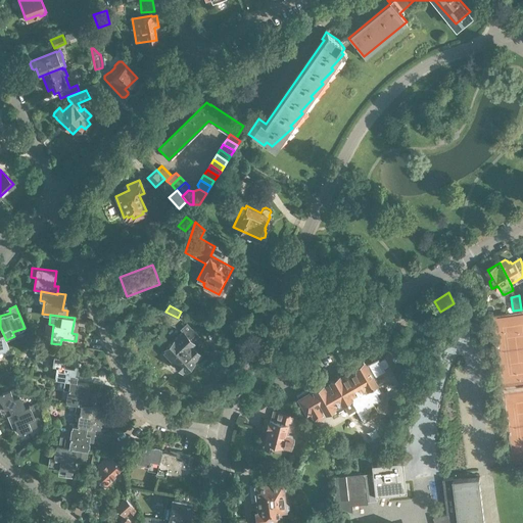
[(195,346),(195,342),(194,341),(198,337),(187,323),(183,327),(185,329),(165,347),(177,360),(175,362),(182,370),(192,360),(190,358),(197,351),(194,347),(195,346)]
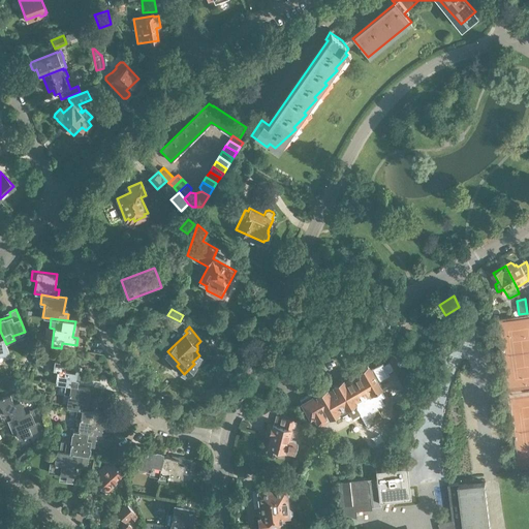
[(6,344),(0,331),(0,353),(8,351),(6,344)]
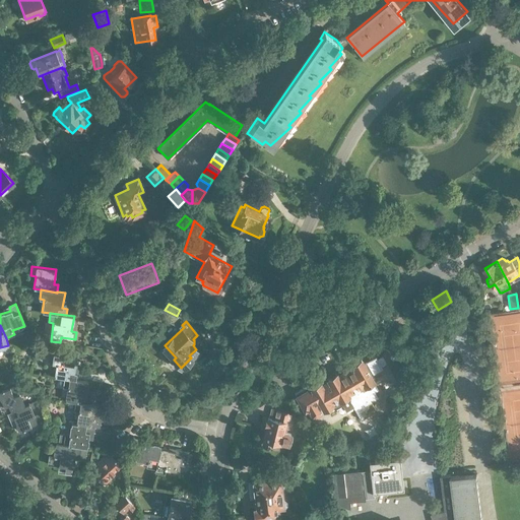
[(399,360),(400,352),(398,348),(392,346),(387,349),(385,355),(382,355),(377,359),(376,358),(367,363),(367,362),(364,363),(362,359),(312,386),(311,383),(296,392),(306,409),(309,407),(313,414),(315,414),(320,412),(321,409),(325,407),(324,406),(331,402),(334,408),(342,404),(346,411),(353,407),(361,420),(377,410),(371,401),(378,397),(375,391),(379,389),(371,375),(374,374),(374,373),(382,368),(381,366),(387,363),(388,361),(393,363),(399,360)]
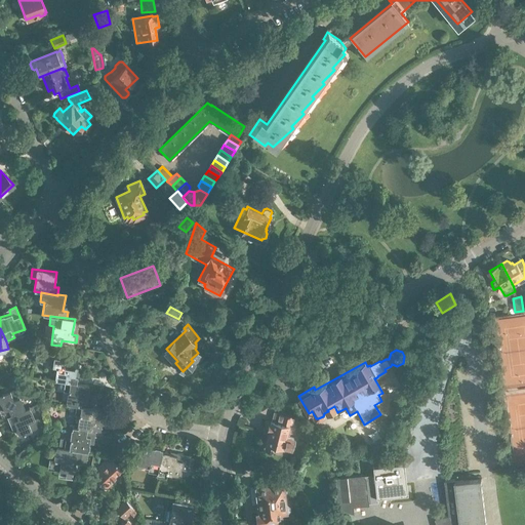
[(64,381),(78,384),(79,376),(75,376),(77,361),(53,357),(52,367),(56,367),(54,380),(64,381)]
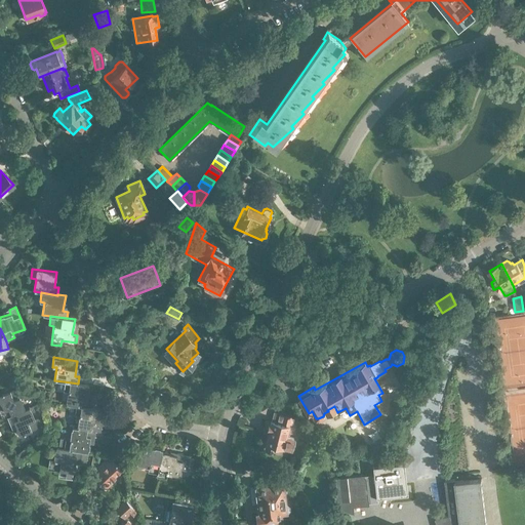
[(78,384),(64,381),(63,391),(68,392),(66,404),(76,405),(89,407),(90,400),(86,400),(88,385),(78,384)]
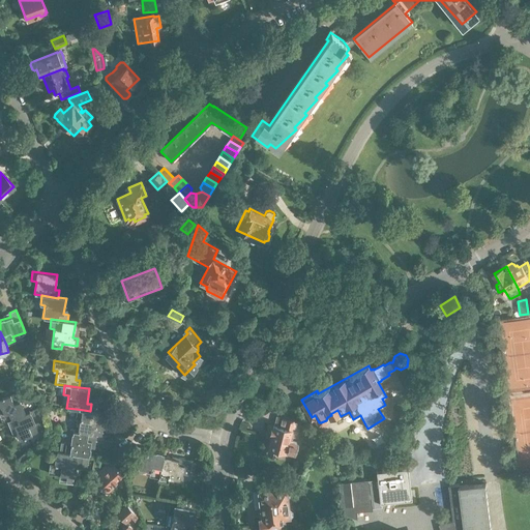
[(20,390),(0,399),(0,405),(3,414),(0,415),(0,417),(2,422),(6,420),(24,413),(20,402),(24,400),(20,390)]
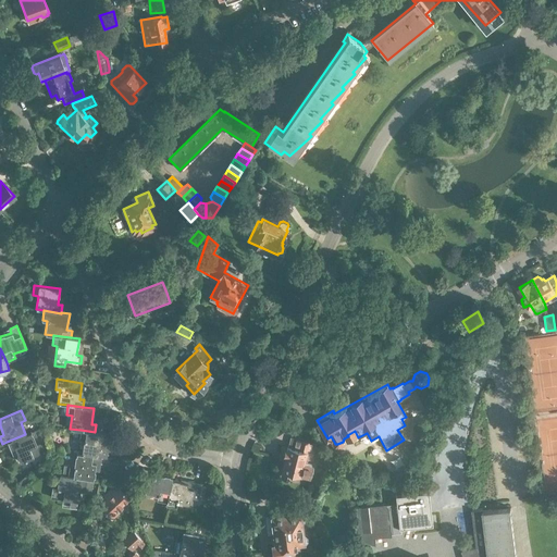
[(81,430),(78,440),(84,441),(83,448),(78,447),(78,453),(82,453),(101,456),(101,457),(107,458),(108,450),(103,449),(106,433),(95,432),(81,430)]
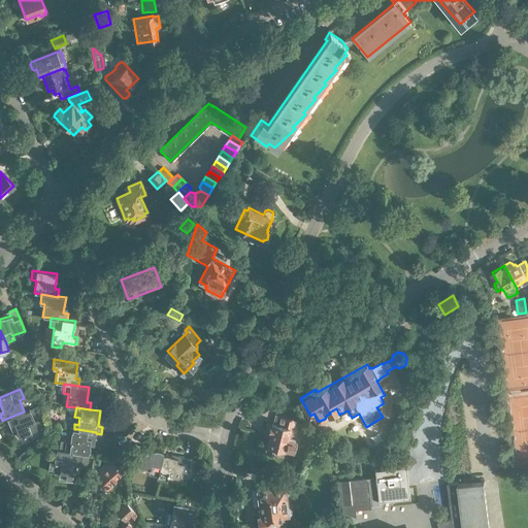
[(28,409),(24,411),(6,419),(9,425),(13,424),(20,437),(41,428),(38,420),(33,421),(28,409)]
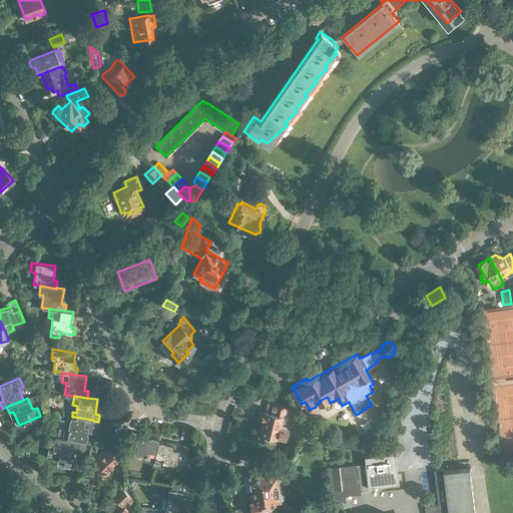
[(268,403),(260,432),(262,432),(260,437),(267,439),(269,434),(285,438),(288,427),(280,425),(283,413),(286,414),(288,409),(284,408),(285,407),(268,403)]
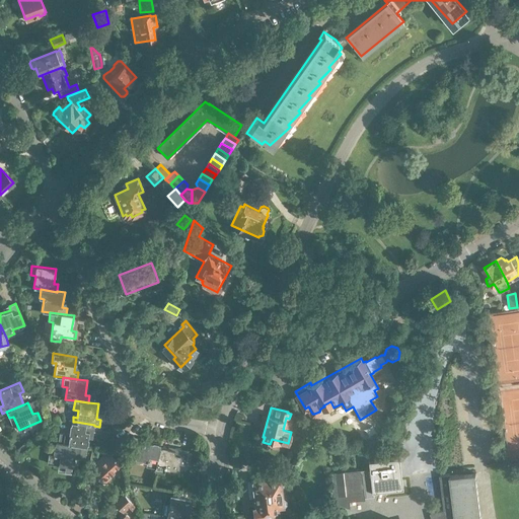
[(60,433),(58,442),(80,446),(81,446),(87,447),(89,432),(93,433),(94,425),(76,422),(73,422),(71,421),(69,434),(65,433),(64,434),(60,433)]
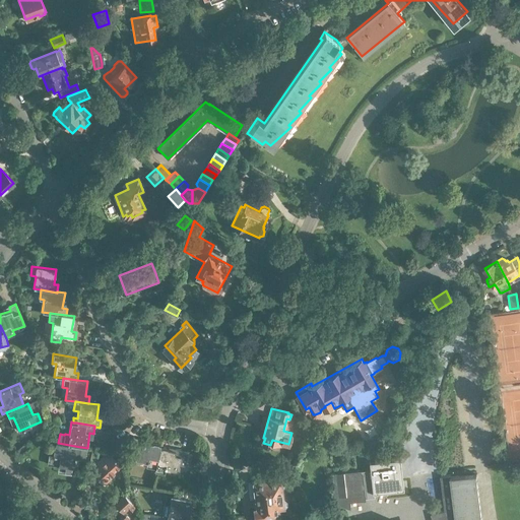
[(156,469),(159,449),(160,446),(145,443),(146,440),(133,438),(130,452),(136,454),(135,460),(147,462),(146,467),(155,468),(156,469)]
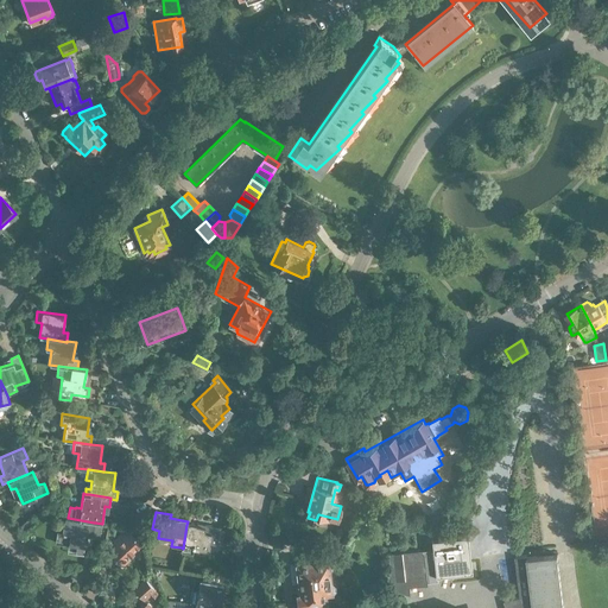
[(68,518),(64,518),(63,532),(57,532),(55,543),(86,548),(87,537),(100,539),(101,533),(102,524),(95,523),(94,523),(68,518)]
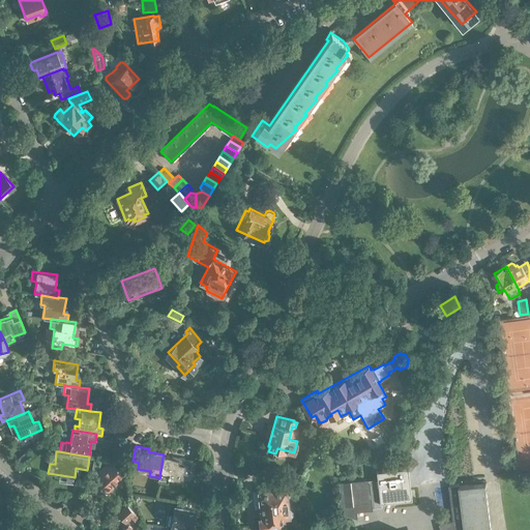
[(159,478),(158,477),(157,480),(168,482),(168,478),(181,481),(182,475),(188,476),(192,461),(179,458),(179,461),(163,458),(159,478)]
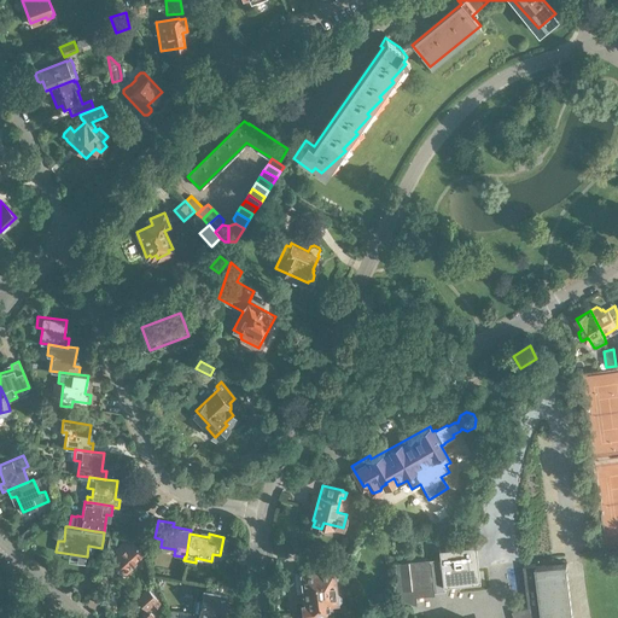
[(114,549),(118,554),(109,563),(120,575),(143,553),(127,537),(114,549)]
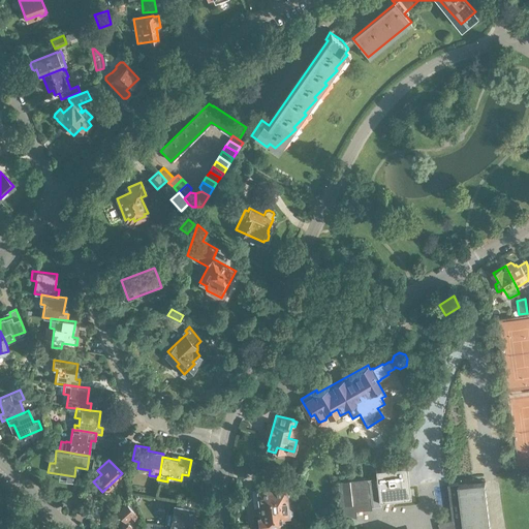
[(409,466),(377,469),(380,500),(411,498),(409,466)]
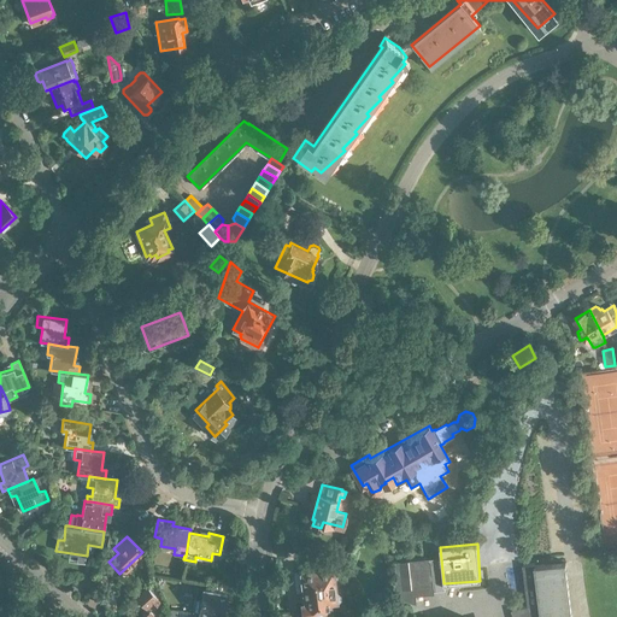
[(416,603),(416,595),(434,593),(430,562),(429,560),(427,558),(424,558),(395,560),(398,579),(395,588),(398,589),(397,598),(416,603)]
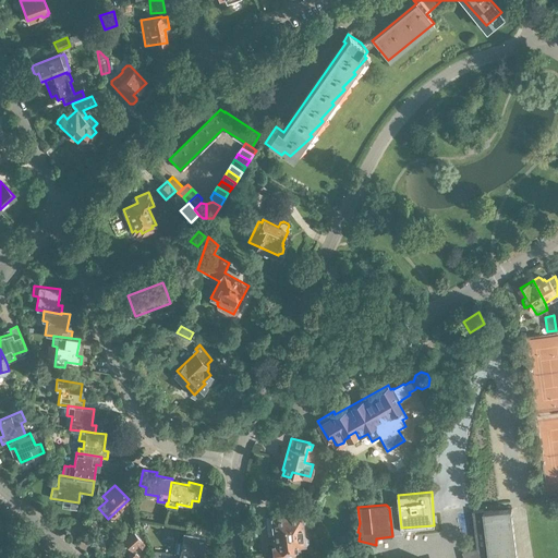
[(518,557),(517,555),(511,509),(484,512),(484,510),(473,511),(477,548),(462,552),(463,557),(518,557)]
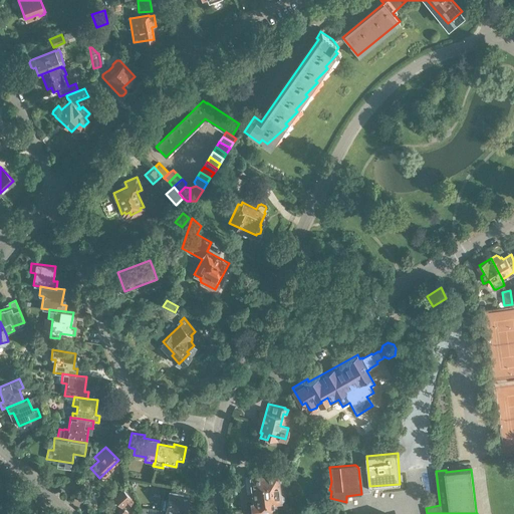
[(279,491),(277,474),(251,477),(252,488),(253,488),(254,502),(251,502),(253,512),(254,512),(253,513),(263,513),(263,511),(275,510),(274,500),(282,499),(285,496),(284,493),(281,490),(279,491)]
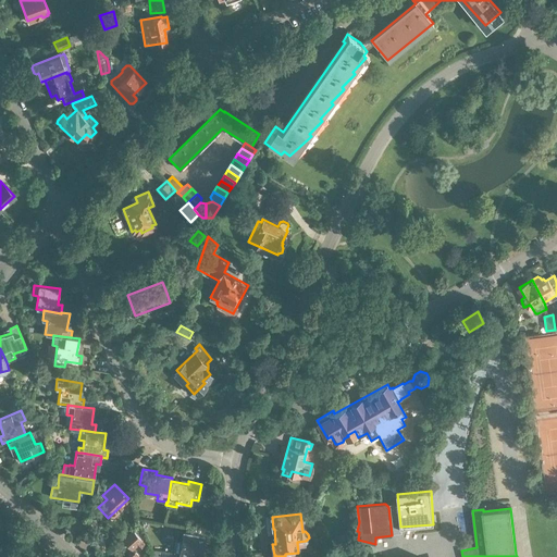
[(94,525),(87,522),(79,534),(85,539),(94,525)]
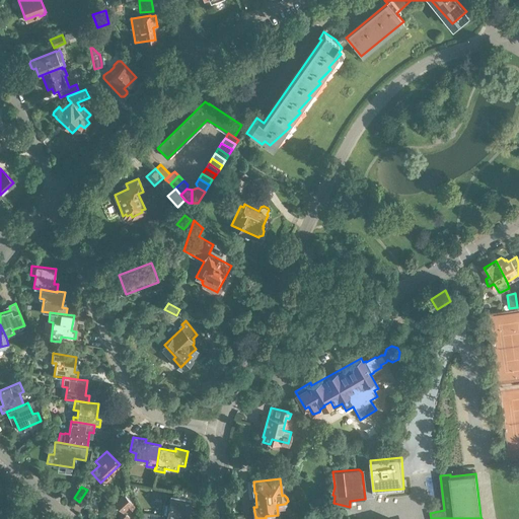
[(188,498),(189,492),(174,489),(173,495),(166,494),(164,503),(161,515),(166,516),(178,518),(188,518),(189,513),(187,513),(190,498),(188,498)]
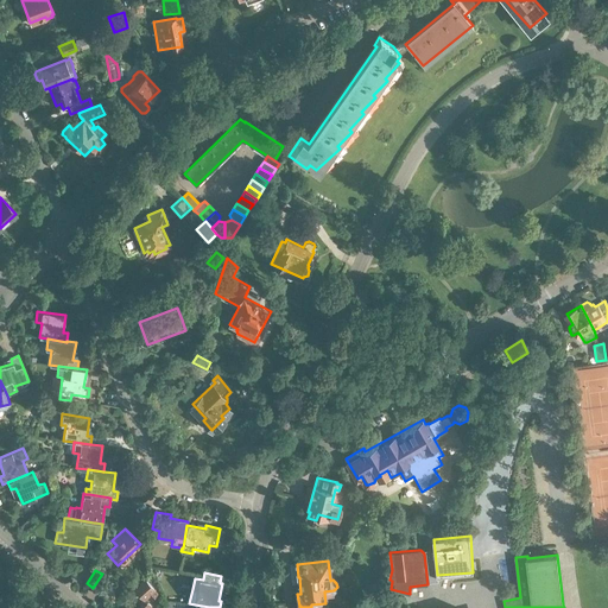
[(133,589),(132,589),(145,603),(150,599),(151,600),(158,593),(144,578),(133,589)]
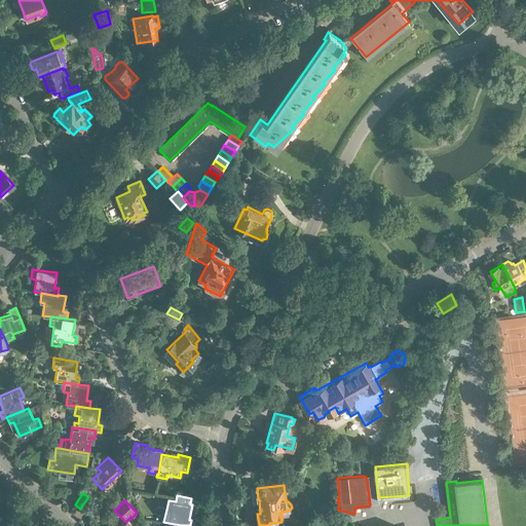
[(376,524),(374,515),(365,517),(366,525),(381,525),(389,524),(388,521),(376,524)]
